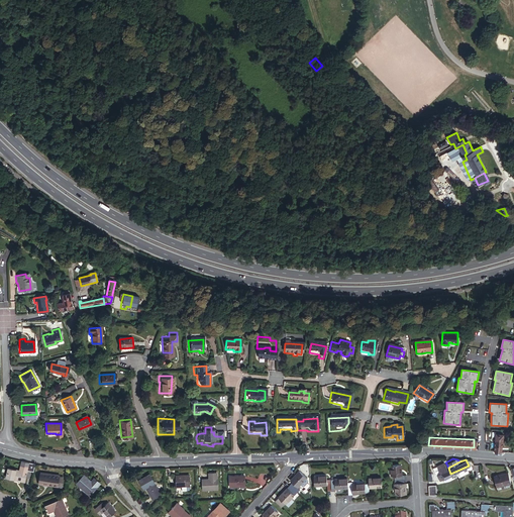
[(438,473),(448,468),(446,463),(442,466),(441,462),(434,466),(437,473),(438,473)]
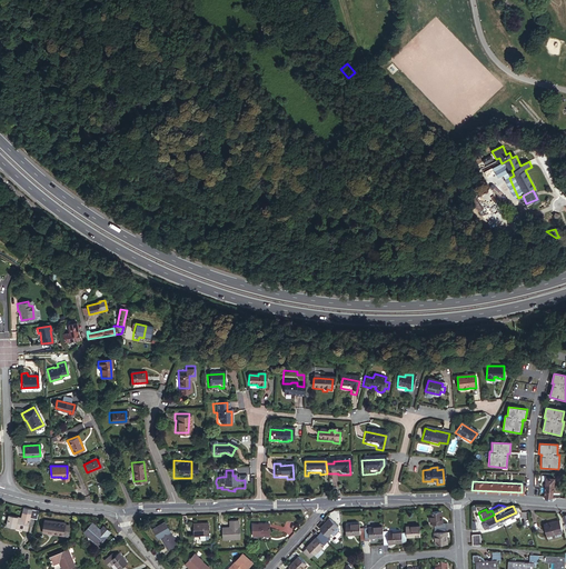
[(427,523),(427,528),(438,528),(438,522),(435,522),(435,511),(423,511),(423,523),(427,523)]
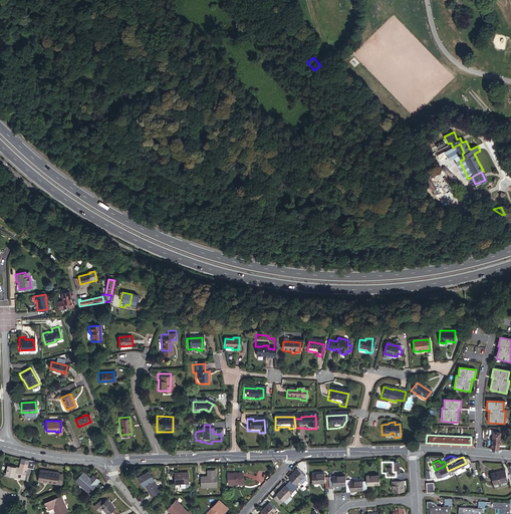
[(299,464),(295,468),(301,474),(305,471),(299,464)]
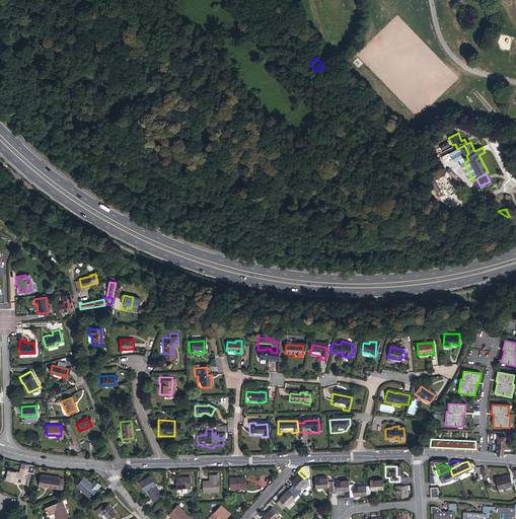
[(442,480),(452,475),(450,469),(440,474),(442,480)]
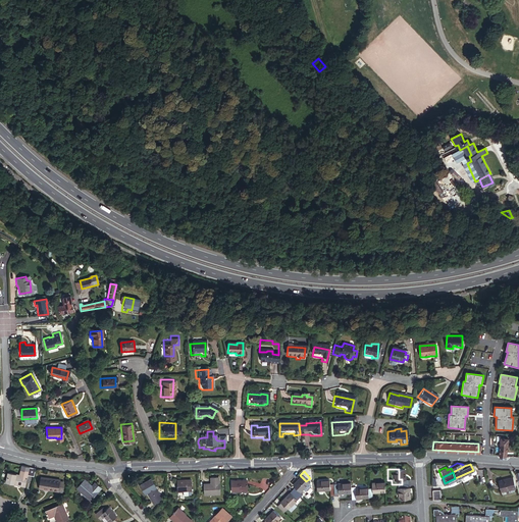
[(498,486),(513,483),(511,473),(496,475),(498,486)]
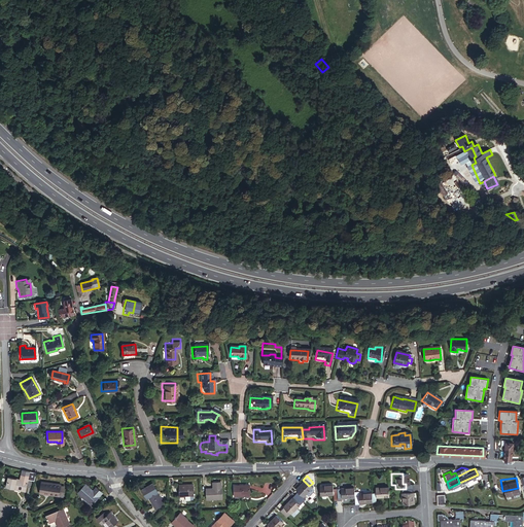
[(4,489),(12,490),(12,489),(20,491),(20,492),(24,493),(26,484),(19,482),(7,479),(4,489)]
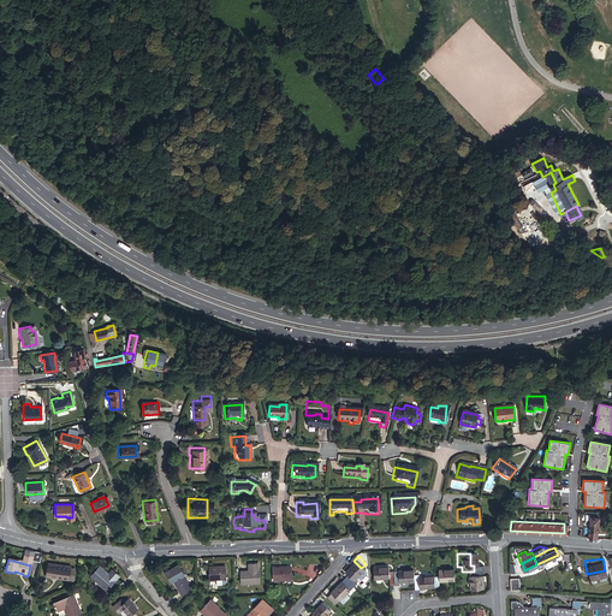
[(259,563),(250,563),(250,572),(242,572),(242,584),(261,584),(261,572),(259,572),(259,563)]
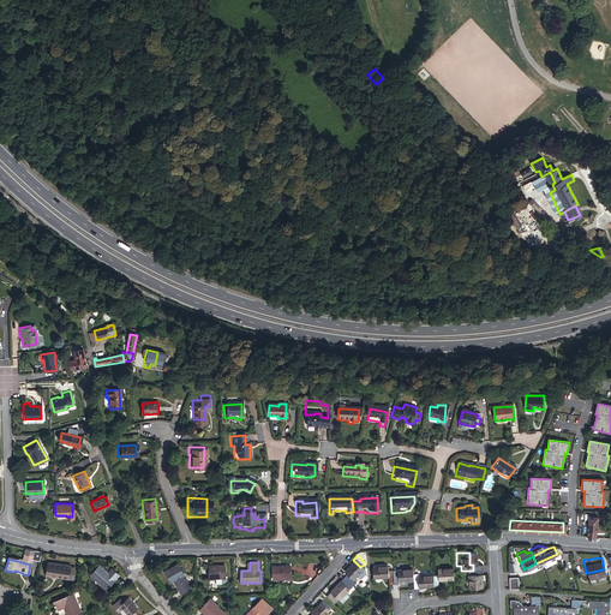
[(343,574),(340,578),(348,585),(352,581),(351,580),(359,572),(349,562),(341,572),(343,574)]
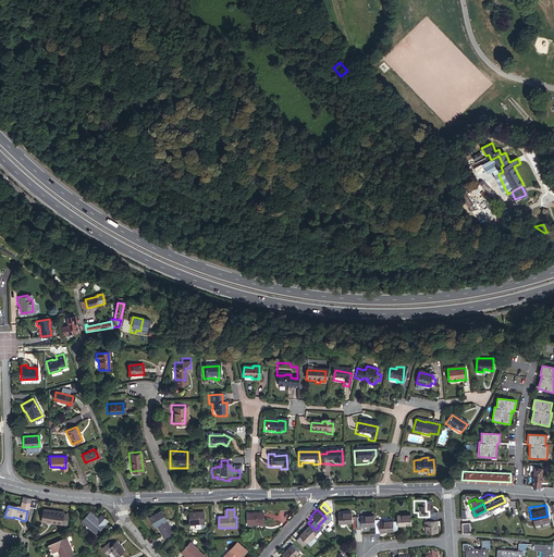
[(62,514),(41,510),(39,523),(64,527),(66,517),(61,516),(62,514)]
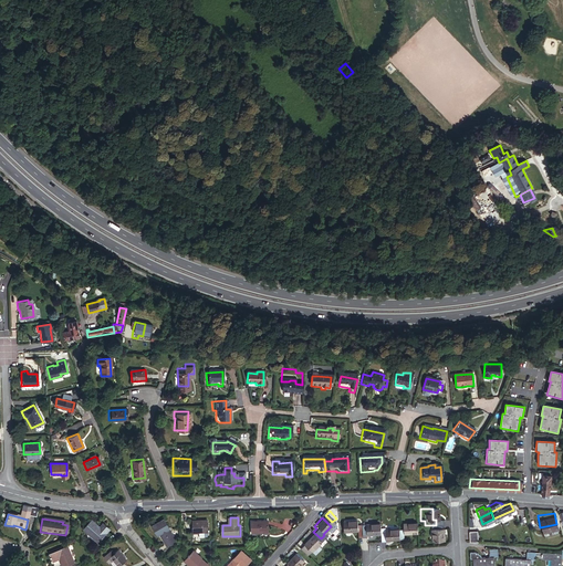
[(165,520),(154,526),(158,535),(160,534),(168,547),(177,542),(169,528),(170,528),(165,520)]
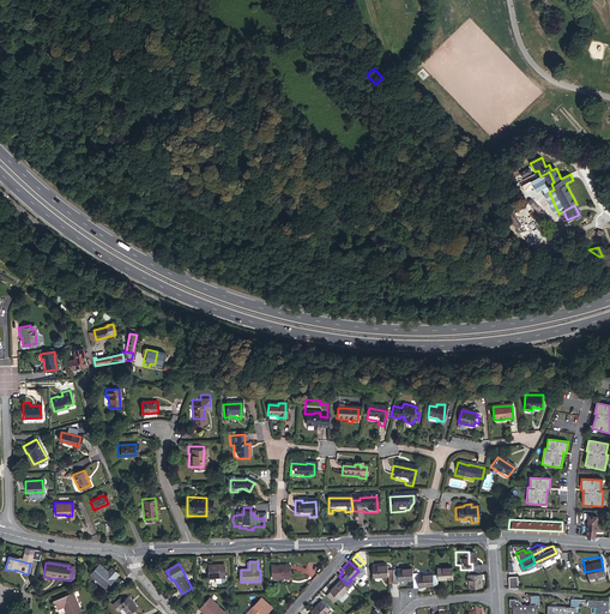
[(225,564),(210,565),(210,578),(227,578),(225,564)]
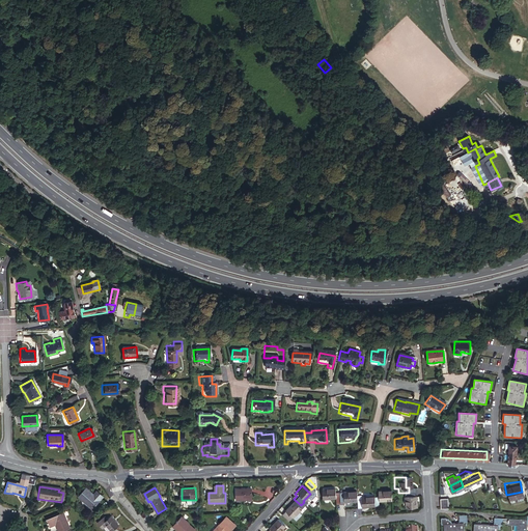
[(80,498),(94,510),(105,497),(99,493),(95,497),(93,496),(94,495),(87,488),(80,498)]
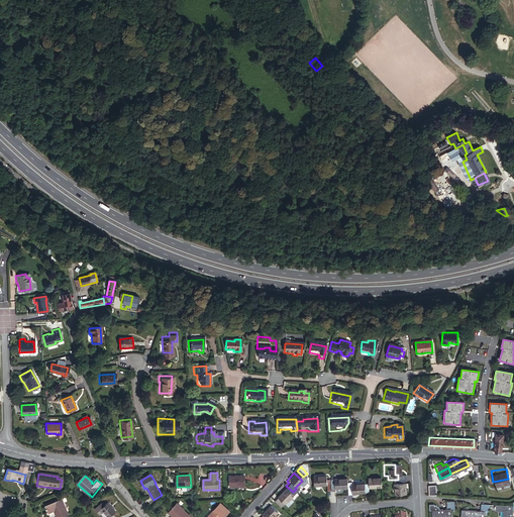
[(245,476),(230,477),(231,488),(246,487),(245,476)]
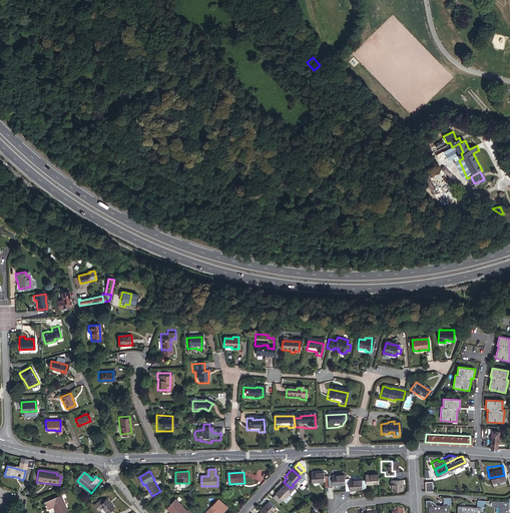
[(321,481),(321,487),(326,487),(325,478),(321,478),(321,472),(308,472),(309,482),(321,481)]
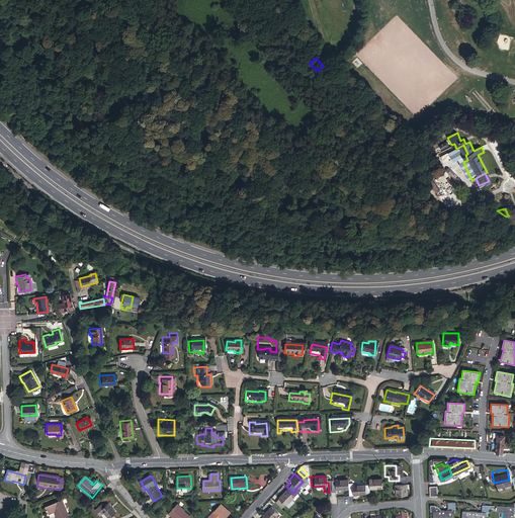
[(378,489),(378,479),(365,480),(366,486),(361,486),(362,495),(366,495),(366,490),(378,489)]
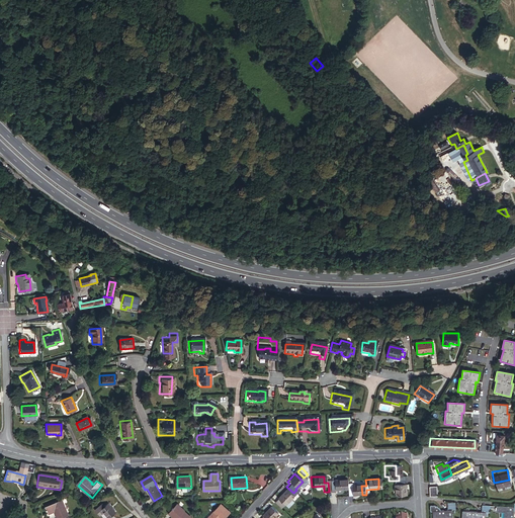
[(328,483),(329,492),(333,492),(333,490),(345,489),(345,487),(345,480),(332,480),(333,482),(328,483)]
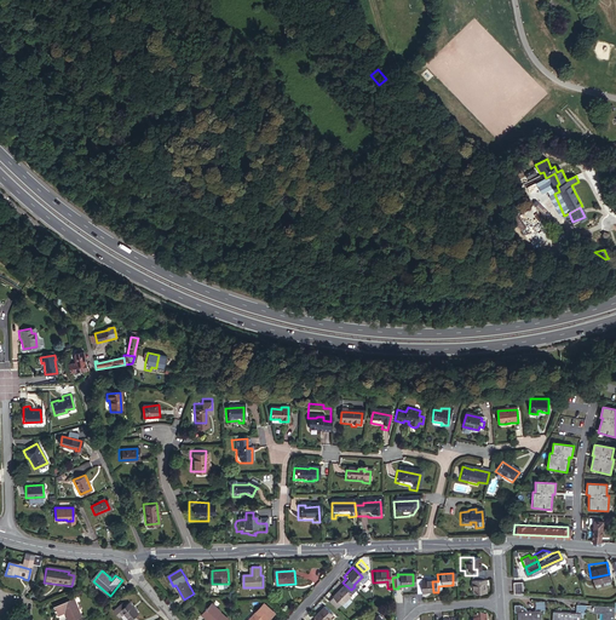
[(465,575),(466,593),(479,592),(479,579),(477,579),(477,575),(465,575)]
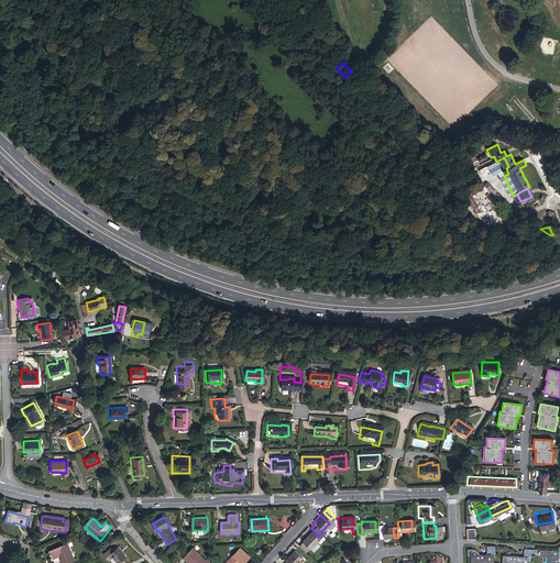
[(393,528),(393,527),(380,527),(380,528),(375,529),(375,531),(376,540),(380,539),(380,538),(394,538),(393,528)]
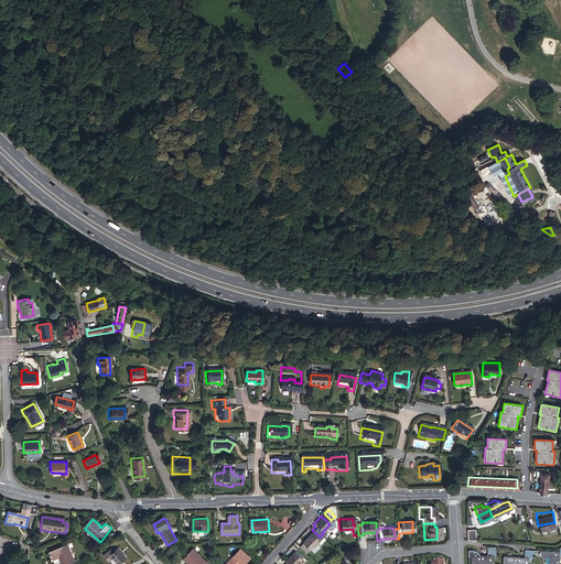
[(312,530),(301,542),(309,550),(317,541),(316,540),(320,537),(312,530)]
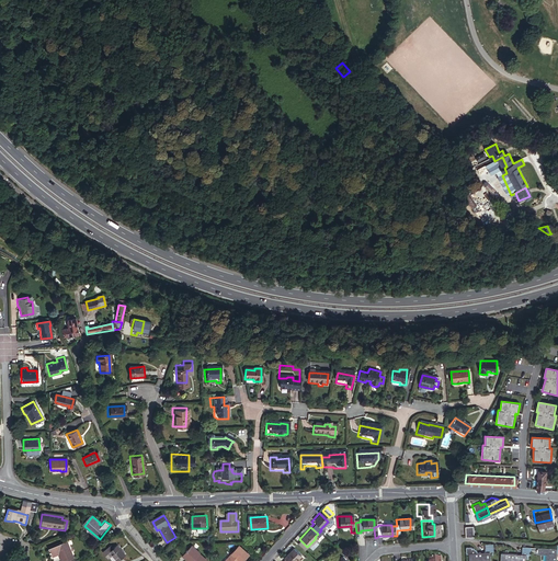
[(189,548),(188,549),(195,560),(206,560),(208,559),(195,542),(192,546),(191,545),(189,547),(189,548)]
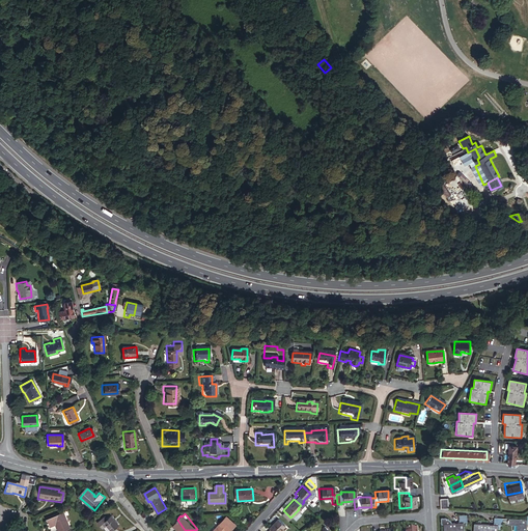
[(220,522),(211,530),(223,530),(226,528),(227,529),(233,523),(225,514),(219,521),(220,522)]
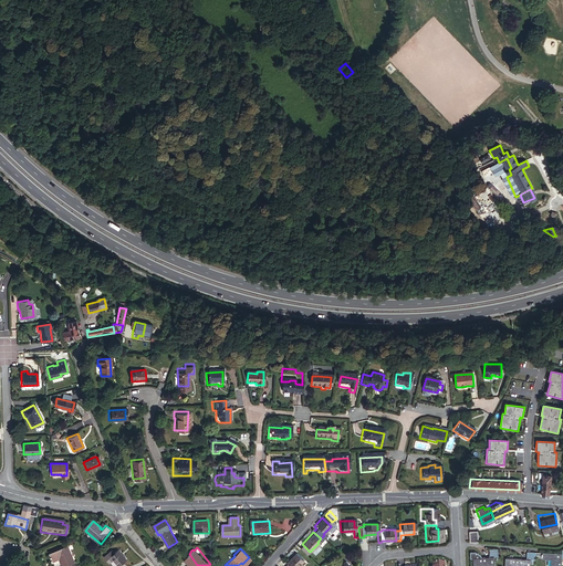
[(53,552),(50,554),(53,561),(55,565),(68,565),(61,549),(53,552)]
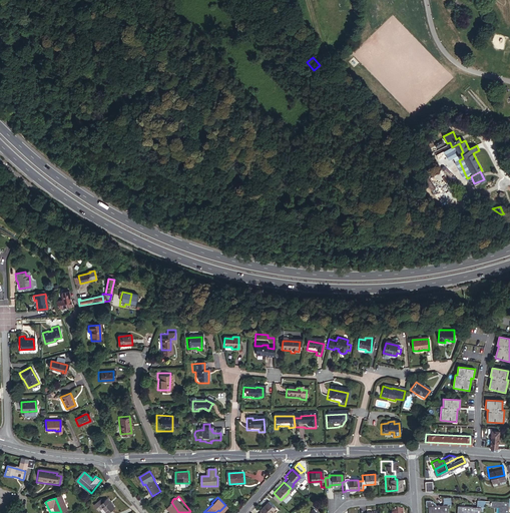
[(105,502),(101,506),(104,508),(107,512),(111,512),(117,508),(109,499),(105,502)]
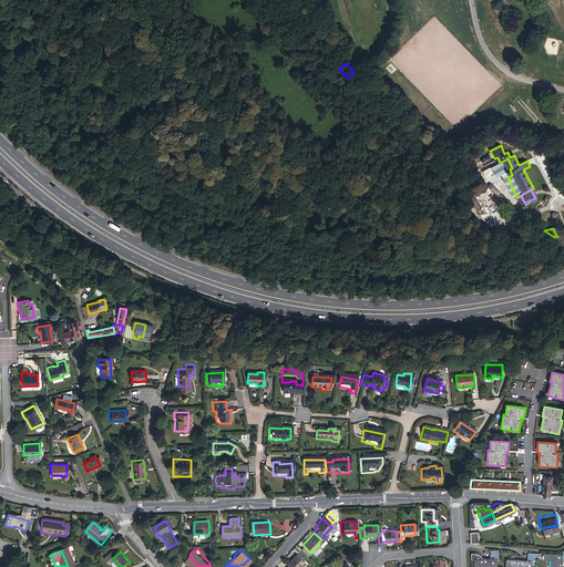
[(112,559),(116,555),(114,553),(106,558),(112,565),(115,562),(112,559)]
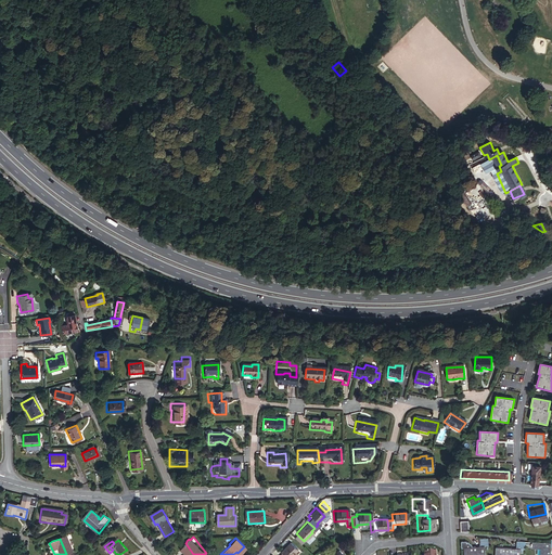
[(547,554),(549,547),(549,543),(529,541),(529,543),(528,543),(528,545),(529,545),(529,547),(539,549),(538,554),(547,554)]
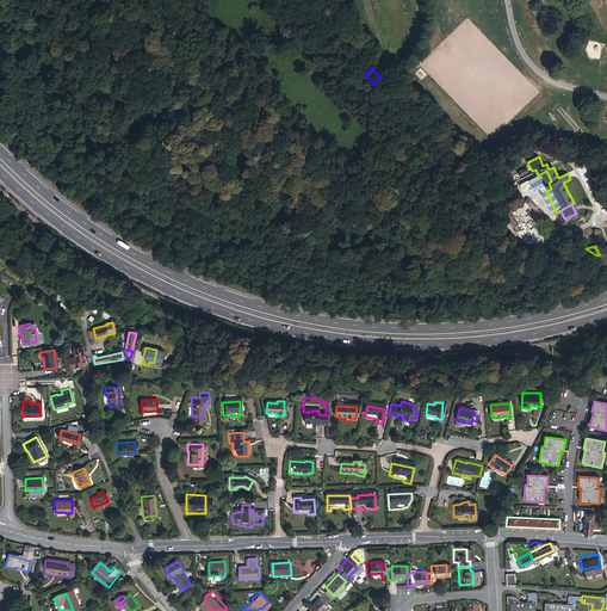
[(54,598),(47,600),(50,609),(57,605),(54,598)]
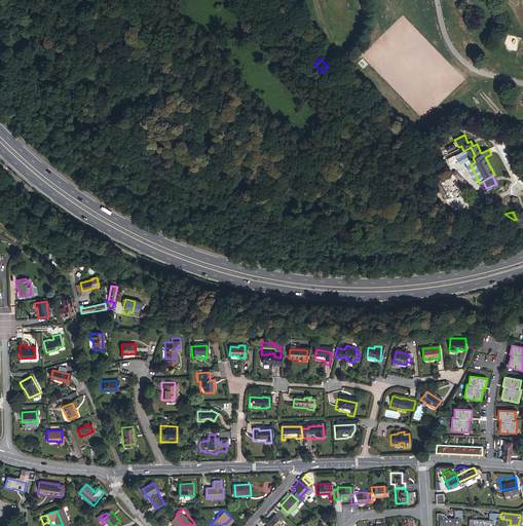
[(264,525),(262,525),(274,525),(277,523),(270,516),(263,524),(264,525)]
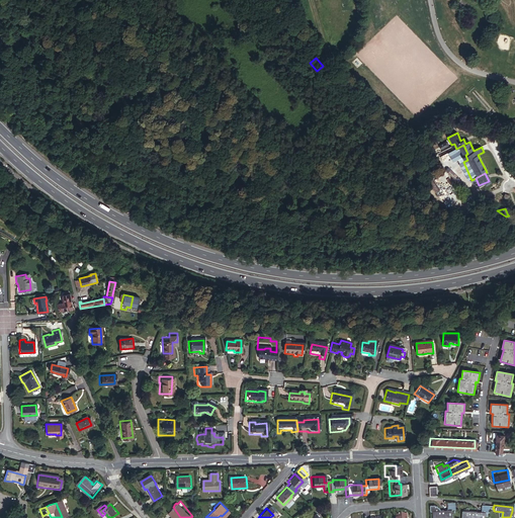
[(450,517),(450,509),(445,509),(444,509),(444,512),(441,512),(441,510),(438,510),(431,510),(431,517),(450,517)]
